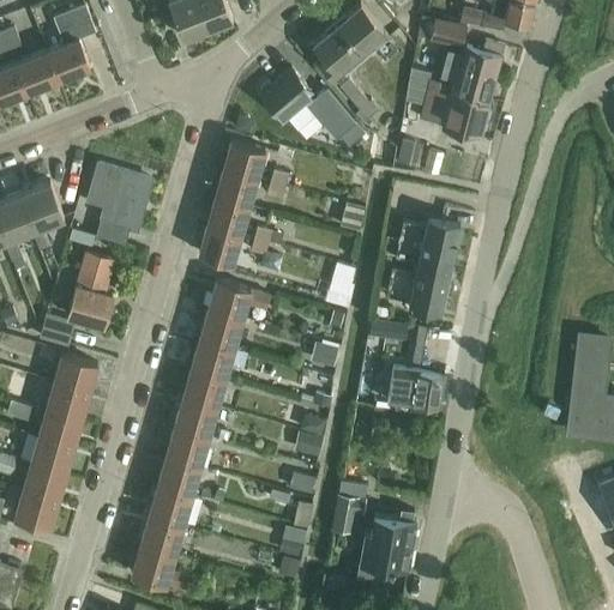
[(184,38),(209,29),(197,0),(154,0),(162,22),(175,17),(184,38)]
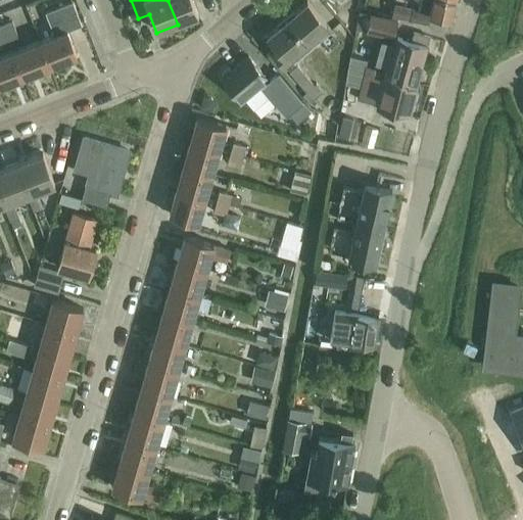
[(168,0),(178,25),(198,16),(192,0),(168,0)]
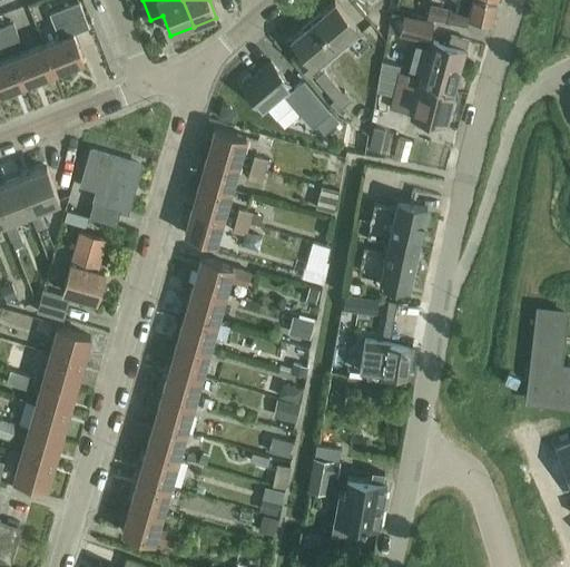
[(491,23),(495,2),(484,0),(451,0),(458,2),(455,12),(469,16),(469,18),(491,23)]
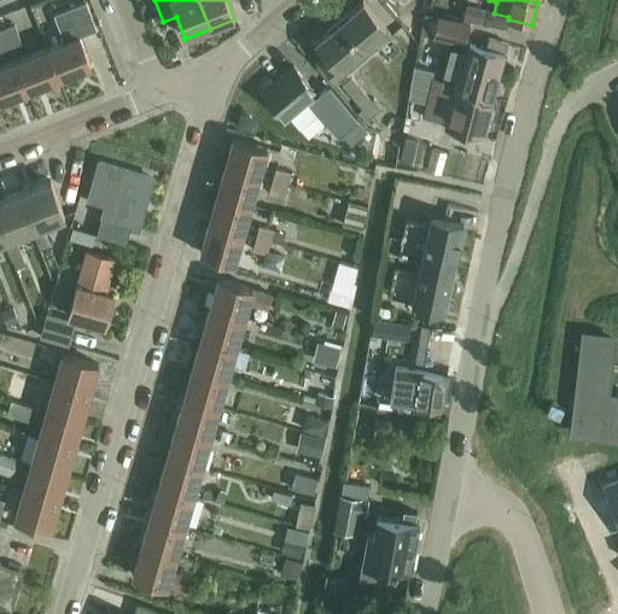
[(65,44),(47,51),(58,80),(91,68),(80,37),(97,31),(86,4),(54,17),(65,44)]
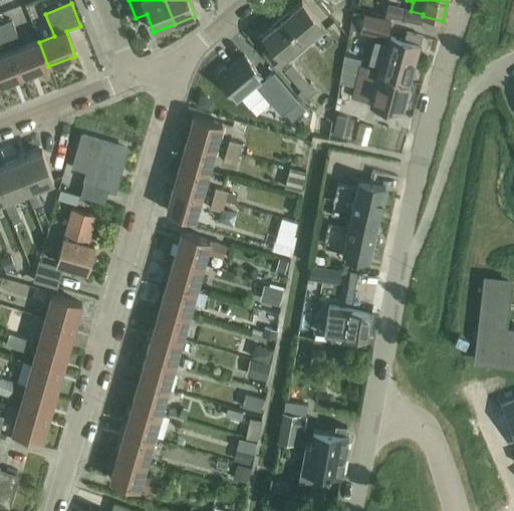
[(287,15),(310,43),(314,40),(310,36),(321,27),(324,32),(325,31),(302,3),(287,15)]
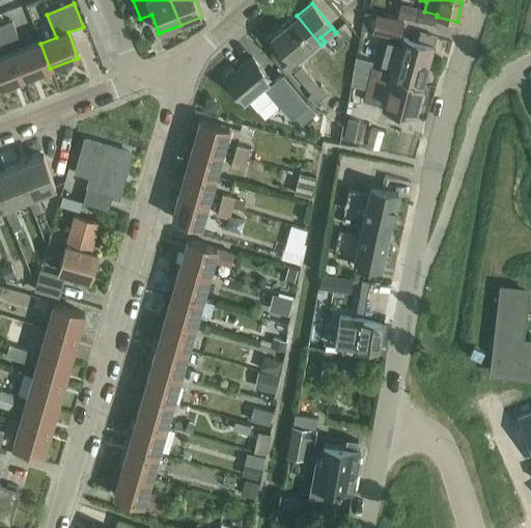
[(399,7),(397,18),(417,22),(435,26),(437,17),(437,15),(424,11),(420,11),(419,11),(399,7)]
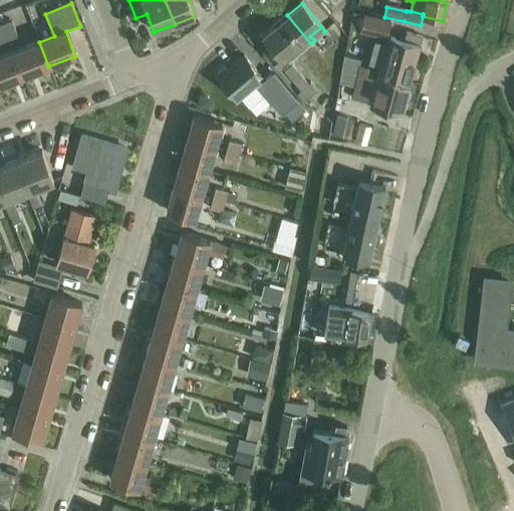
[(273,28),(296,55),(310,43),(287,15),(273,28)]
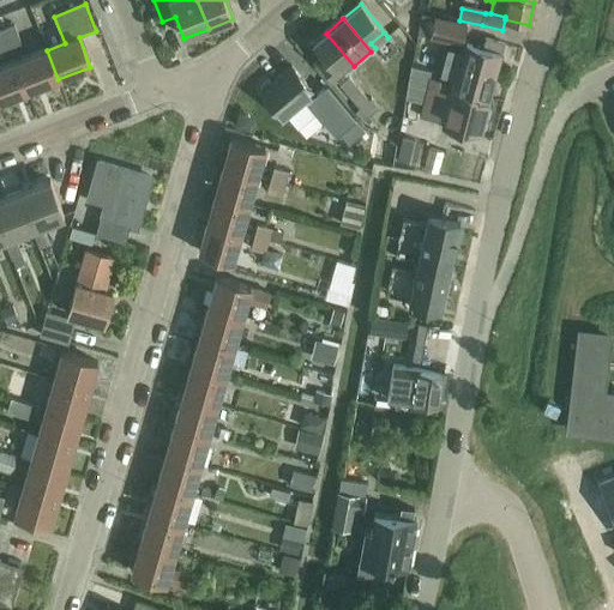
[(429,20),(426,41),(462,47),(465,26),(429,20)]
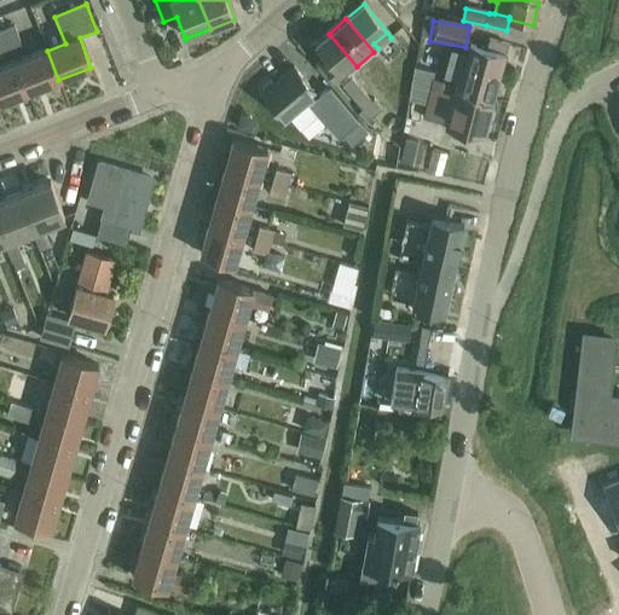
[(3,30),(10,50),(21,46),(13,25),(3,30)]
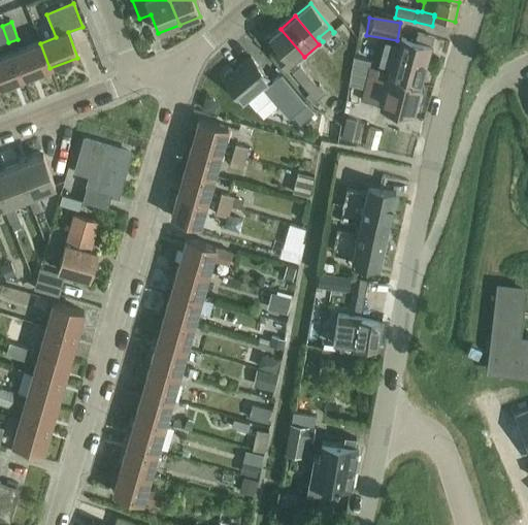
[(0,45),(8,42),(2,26),(0,26),(0,45)]
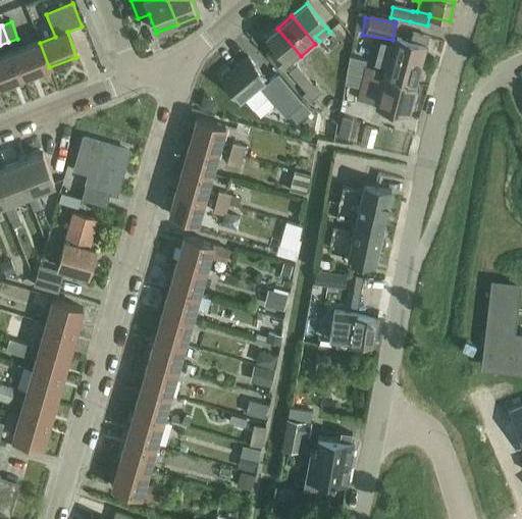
[(293,62),(301,56),(277,29),(262,41),(285,69),(294,62),(293,62)]
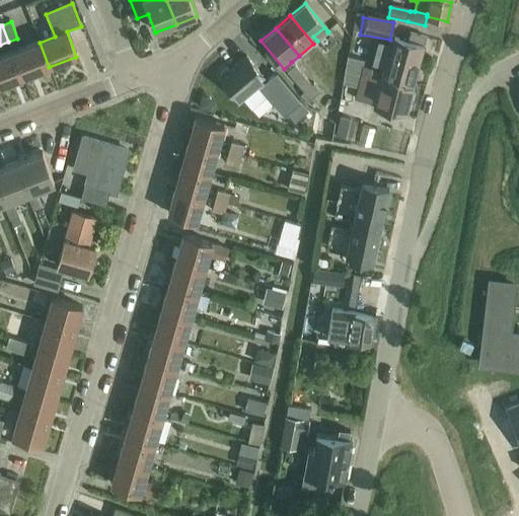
[(388,57),(385,69),(392,71),(390,78),(415,84),(426,39),(410,34),(408,42),(394,39),(393,44),(391,43),(387,57),(388,57)]
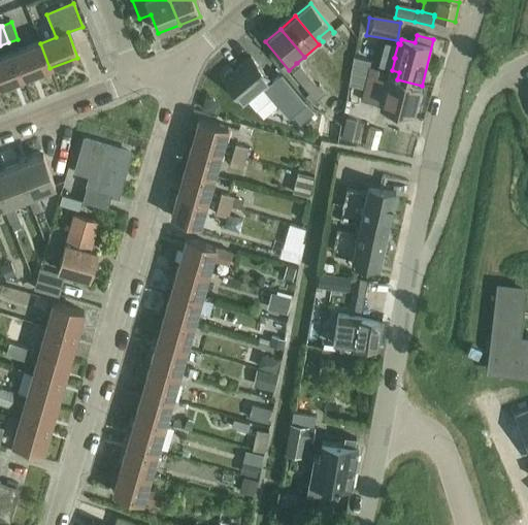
[(12,54),(23,79),(50,68),(40,43),(12,54)]
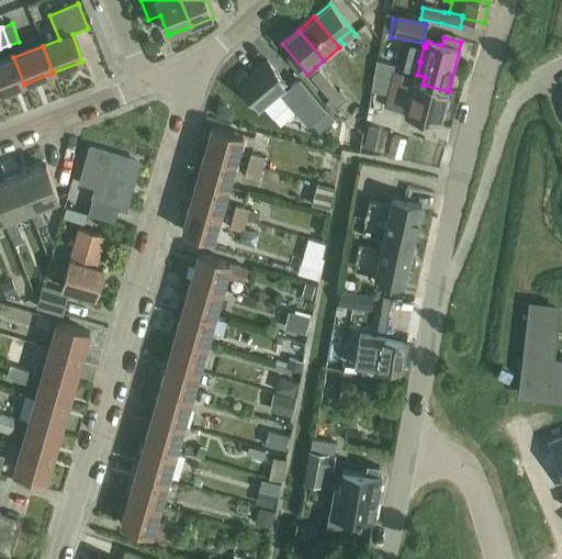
[(0,63),(0,93),(24,85),(13,57),(0,63)]
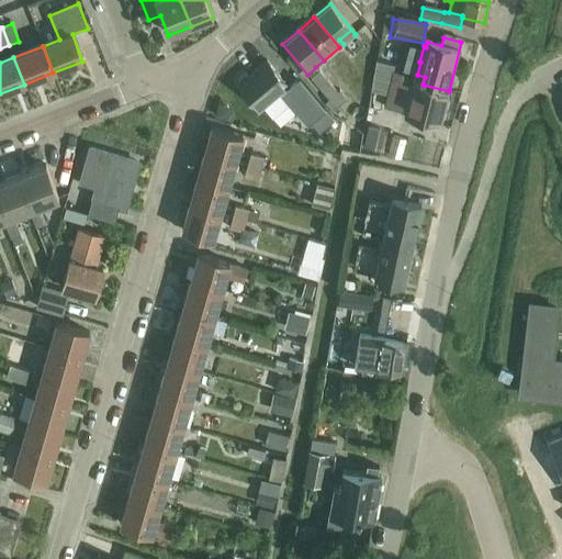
[(257,109),(285,85),(267,63),(238,86),(257,109)]
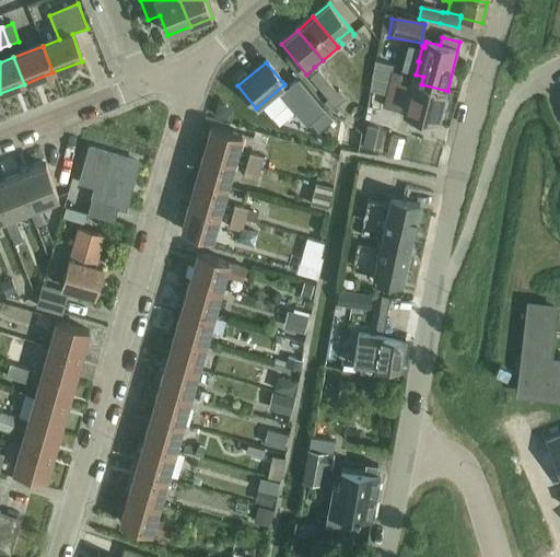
[(375,62),(370,92),(386,96),(389,82),(394,67),(375,62)]
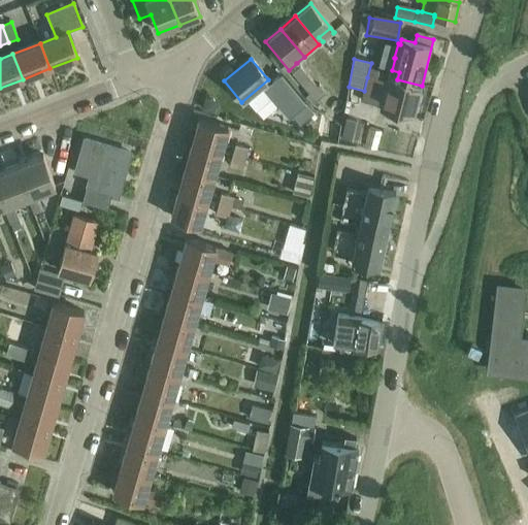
[(317,88),(300,67),(292,74),(309,95),(305,98),(311,106),(326,94),(319,86),(317,88)]
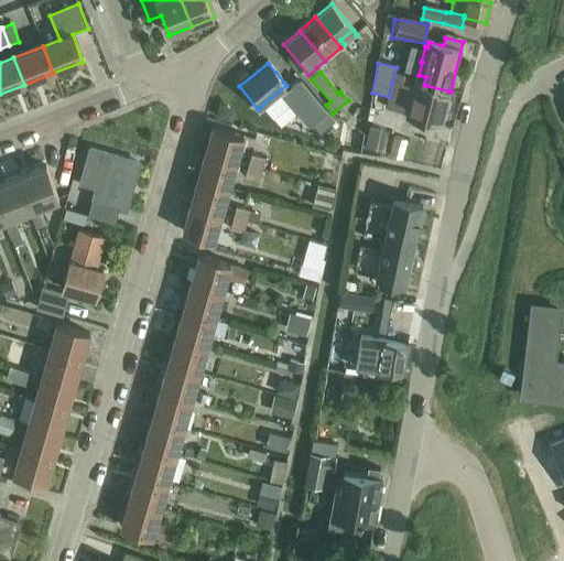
[(441,128),(451,92),(424,85),(426,77),(419,75),(416,82),(415,82),(413,88),(392,83),(389,97),(386,108),(407,114),(405,118),(441,128)]
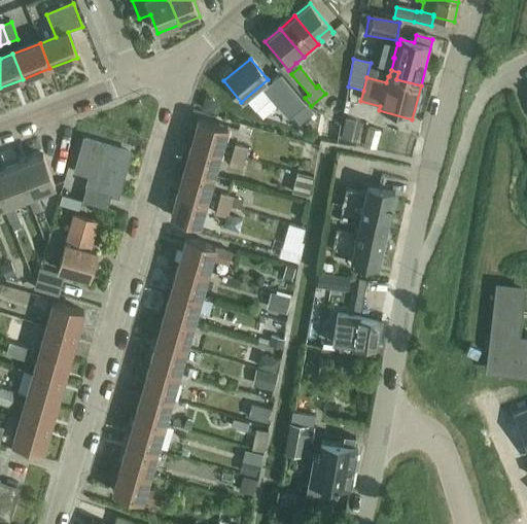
[(279,74),(262,89),(287,118),(290,115),(299,126),(313,114),(305,104),(279,74)]
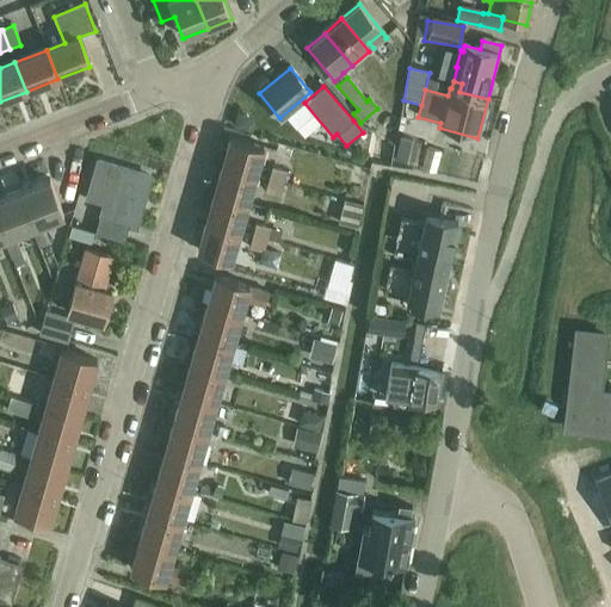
[(235,115),(232,128),(245,131),(248,119),(235,115)]
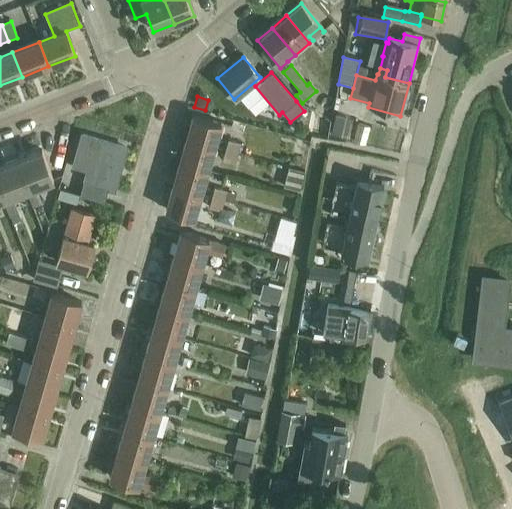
[(193,116),(186,141),(213,148),(220,124),(193,116)]
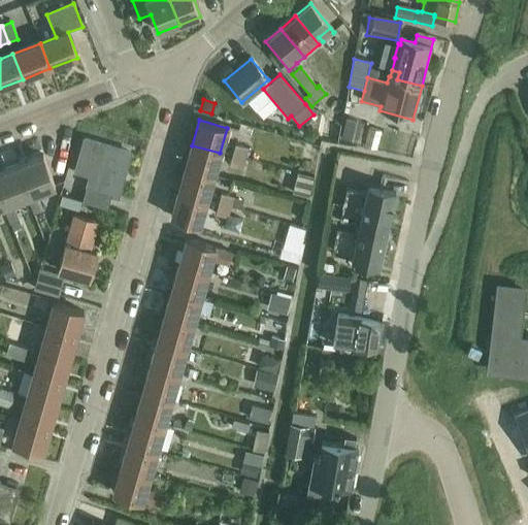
[(85,142),(76,172),(89,176),(86,188),(87,188),(83,203),(106,209),(110,196),(117,198),(121,185),(124,173),(129,155),(85,142)]
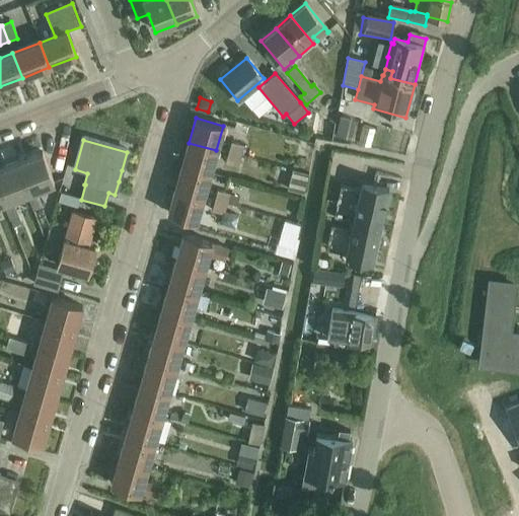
[(189,143),(181,166),(209,174),(216,150),(189,143)]
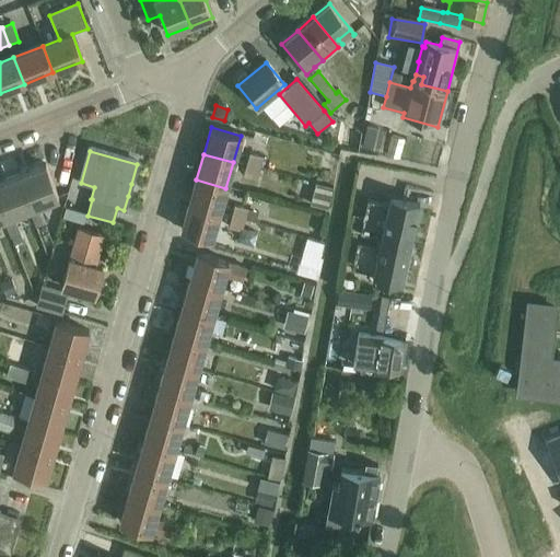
[(249,155),(246,166),(260,171),(264,160),(249,155)]
